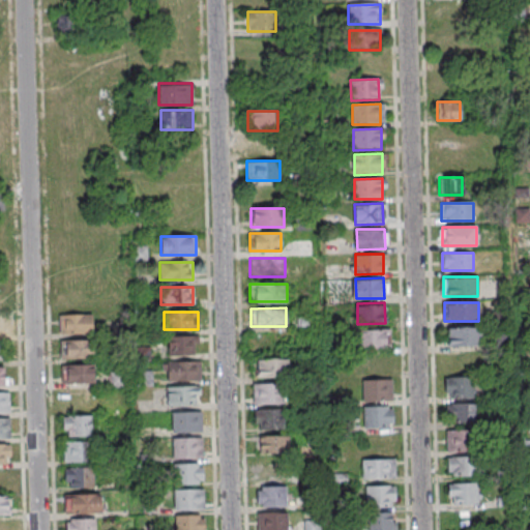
[(93,333),(93,315),(59,315),(59,333),(93,333)]
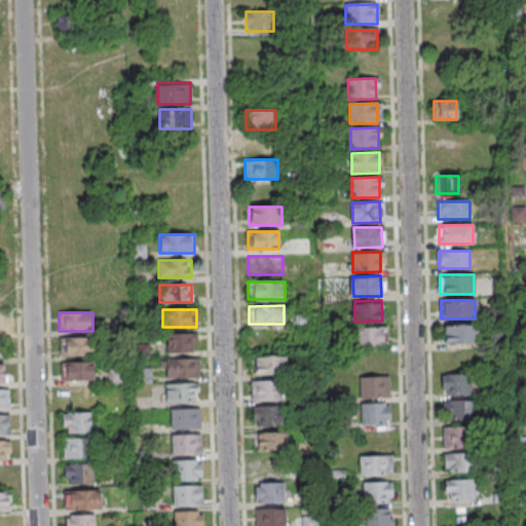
[(476,325),(444,325),(444,343),(476,343),(476,325)]
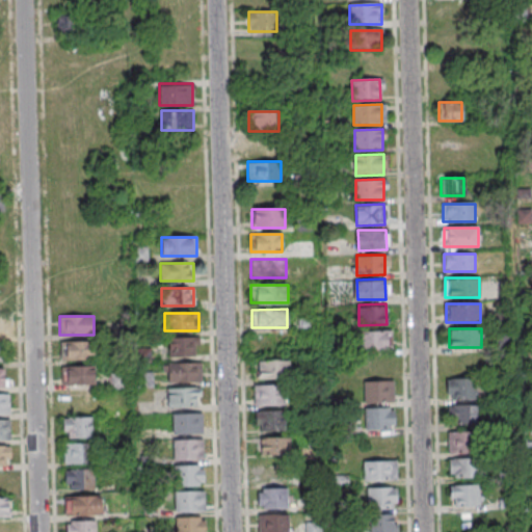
[(358,350),(387,349),(387,329),(358,329),(358,350)]
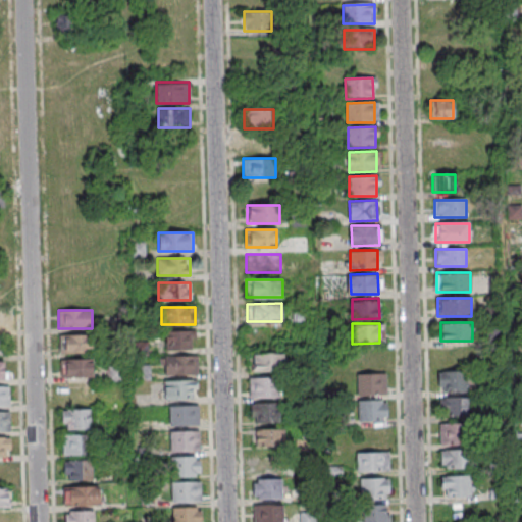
[(166,350),(195,350),(195,330),(166,330),(166,350)]
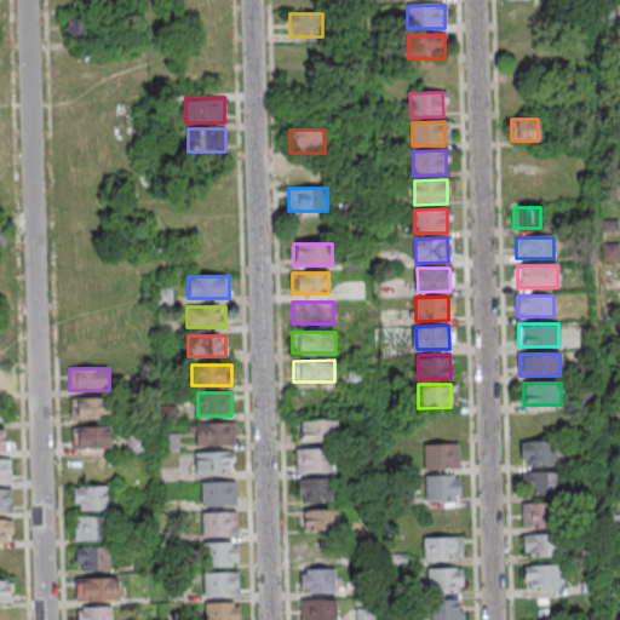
[(72,397),(72,418),(109,418),(109,397),(72,397)]
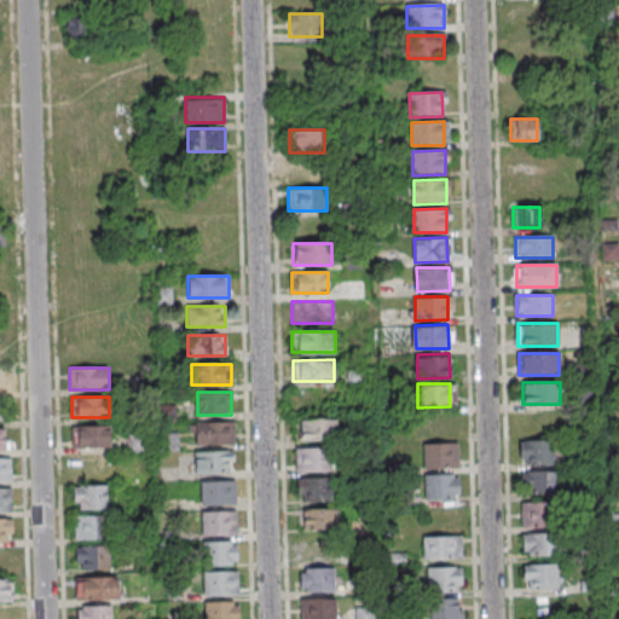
[(335,418),(298,418),(298,441),(335,441),(335,418)]
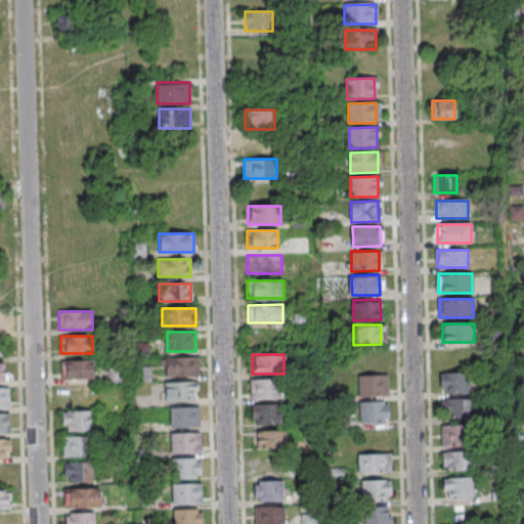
[(199,376),(199,357),(165,357),(165,376),(199,376)]
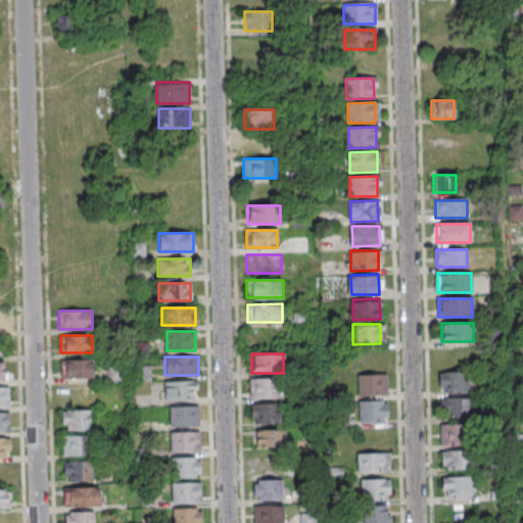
[(60,378),(92,378),(92,360),(60,360),(60,378)]
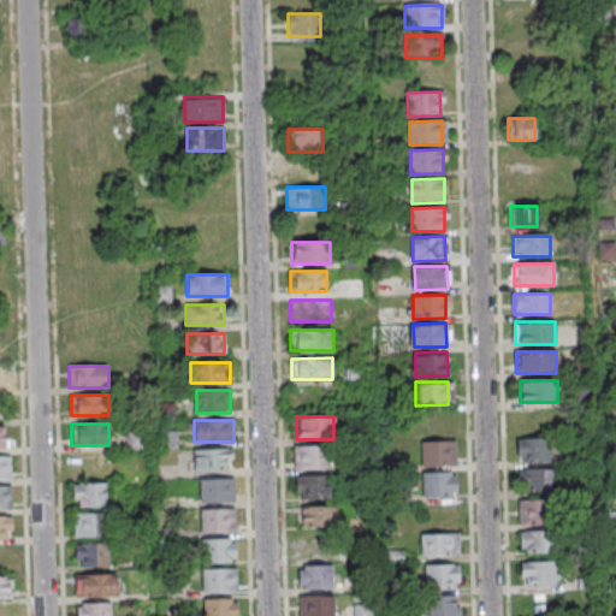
[(520,463),(552,462),(552,439),(520,440),(520,463)]
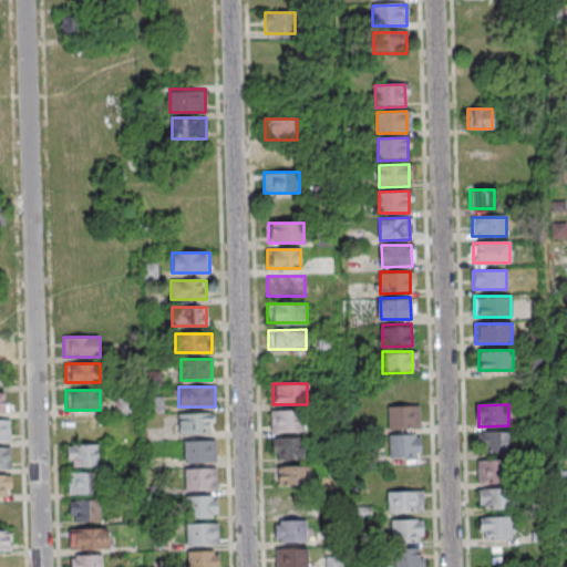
[(390,431),(420,430),(419,408),(389,409),(390,431)]
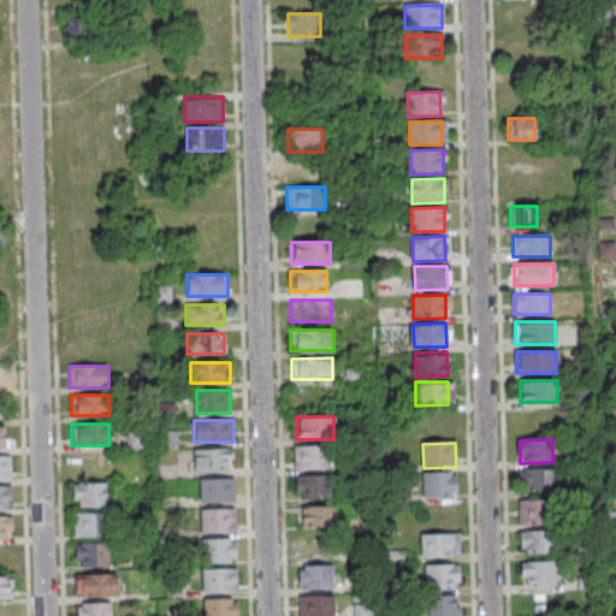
[(329,469),(329,445),(294,445),(294,469),(329,469)]
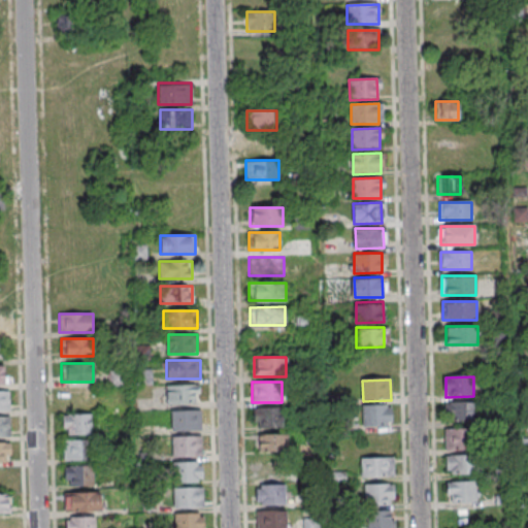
[(200,385),(166,385),(166,403),(200,403),(200,385)]
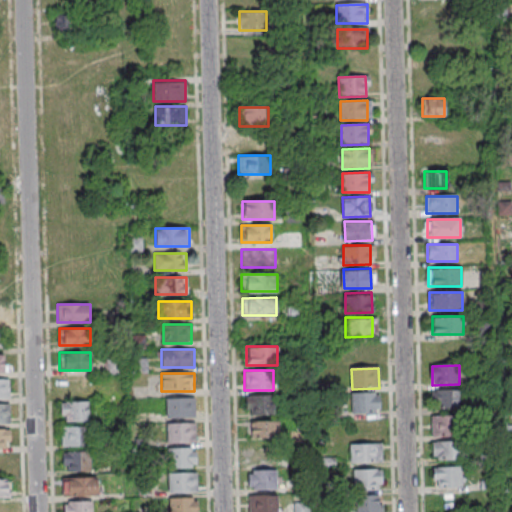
[(9,380),(0,379),(0,399),(9,399),(9,380)]
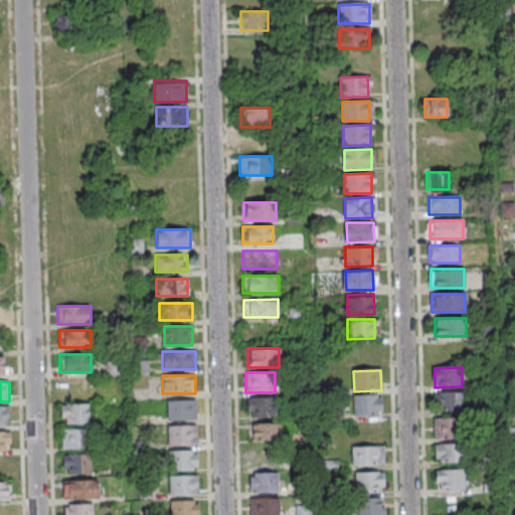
[(438,411),(465,410),(464,390),(437,391),(438,411)]
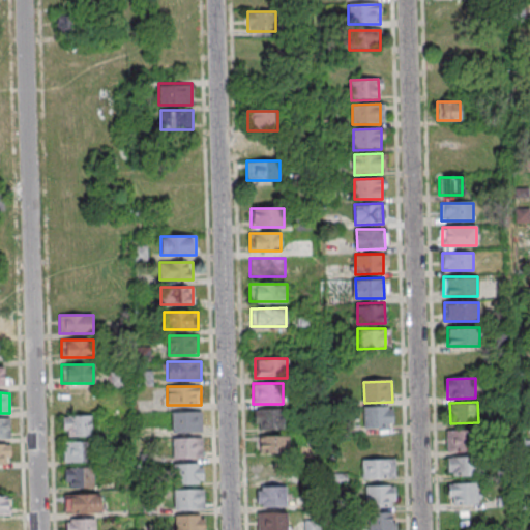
[(364,429),(392,428),(391,408),(363,408),(364,429)]
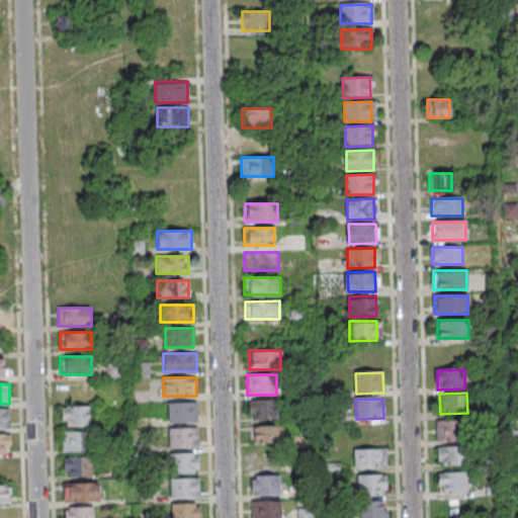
[(249,400),(249,420),(277,420),(277,400),(249,400)]
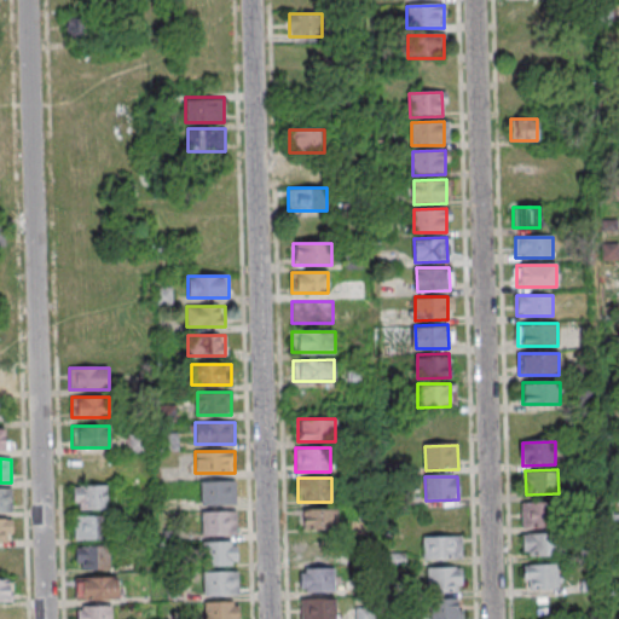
[(237,505),(237,480),(201,480),(201,505),(237,505)]
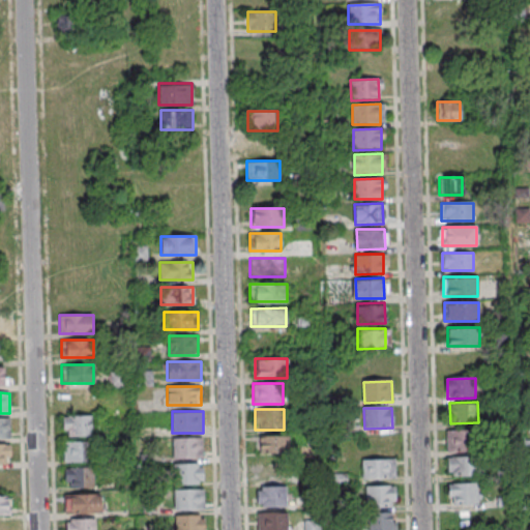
[(92,415),(62,415),(62,436),(92,436),(92,415)]
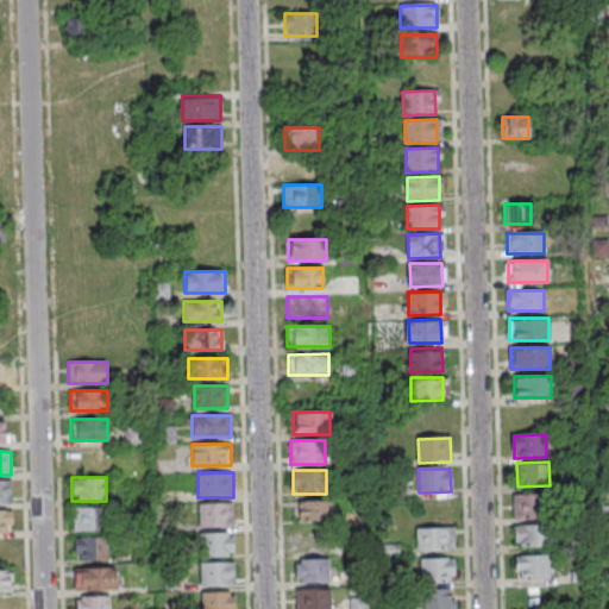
[(12,481),(0,479),(0,504),(12,504),(12,481)]
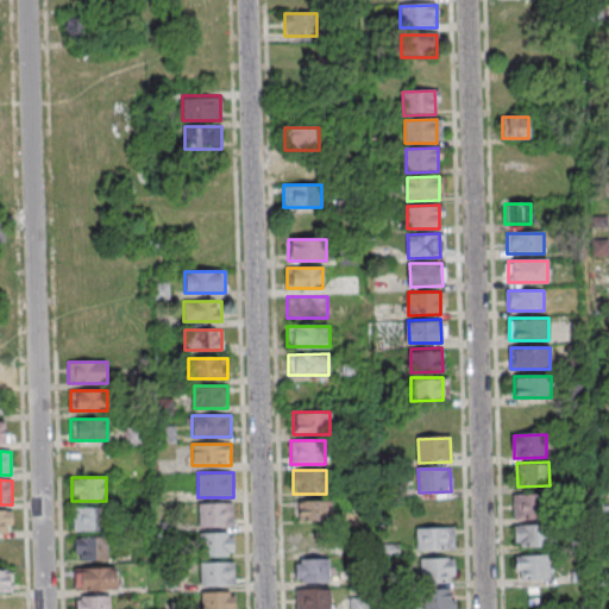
[(514,518),(546,518),(546,494),(514,495),(514,518)]
